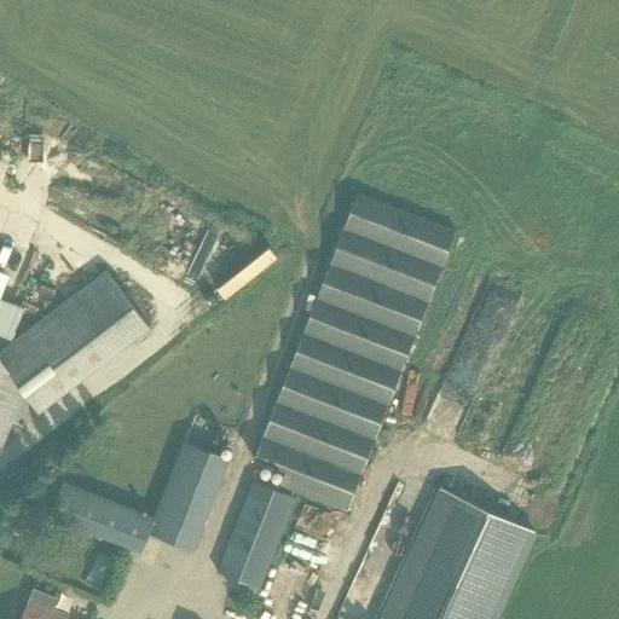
[(357,195),(330,262),(253,460),(284,473),(279,486),(346,512),(428,301),(455,233),(357,195)]
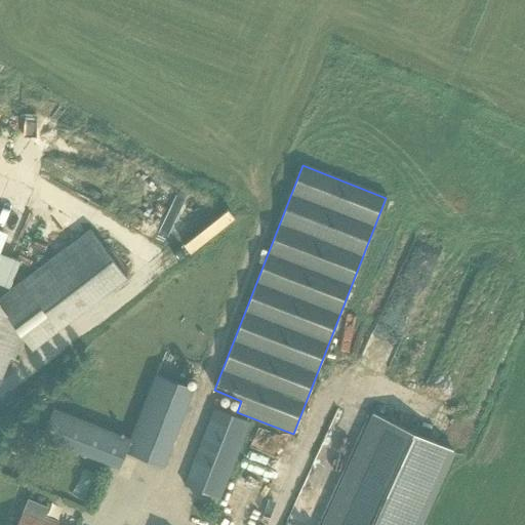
[(33,351),(126,279),(88,230),(0,295),(0,378),(2,379),(10,359),(15,361),(24,339),(33,351)]
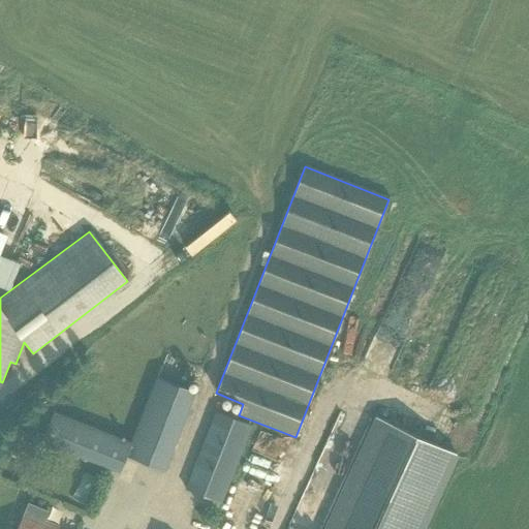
[(155,376),(129,441),(53,411),(40,442),(118,473),(125,457),(165,472),(196,393),(155,376)]
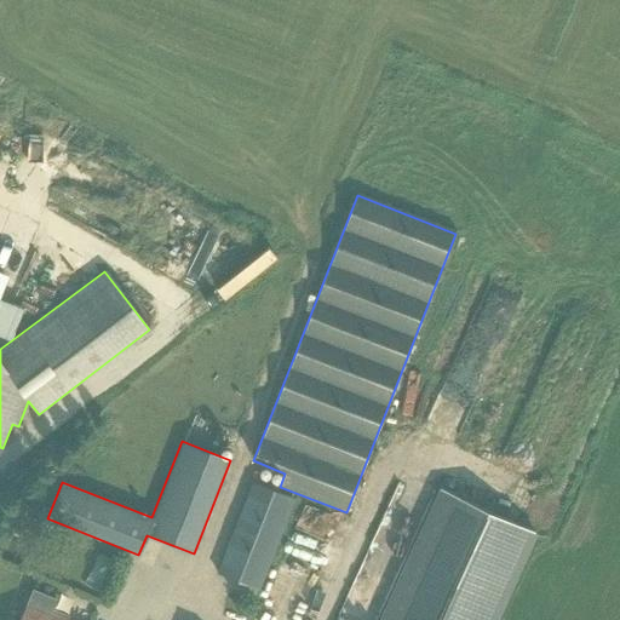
[(44,481),(36,472),(27,481),(34,489),(44,481)]
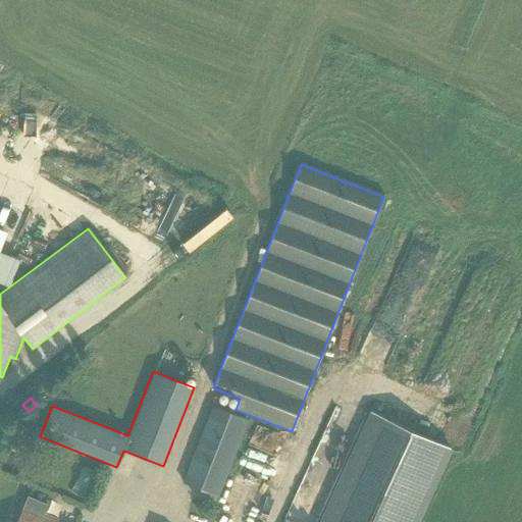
[(247,421),(211,407),(181,482),(217,497),(247,421)]
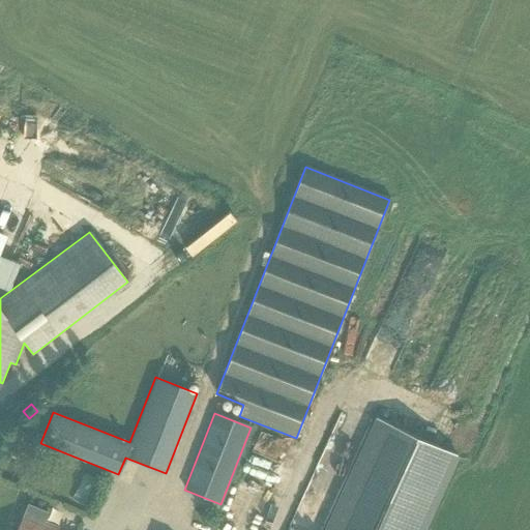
[(421,529),(429,513),(455,455),(376,417),(350,477),(352,478),(328,529),(421,529)]
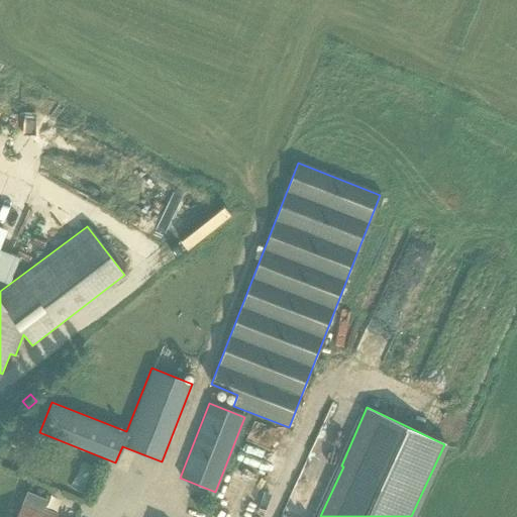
[(57,516),(58,513),(44,508),(48,500),(26,491),(21,505),(23,505),(17,516),(57,516)]
